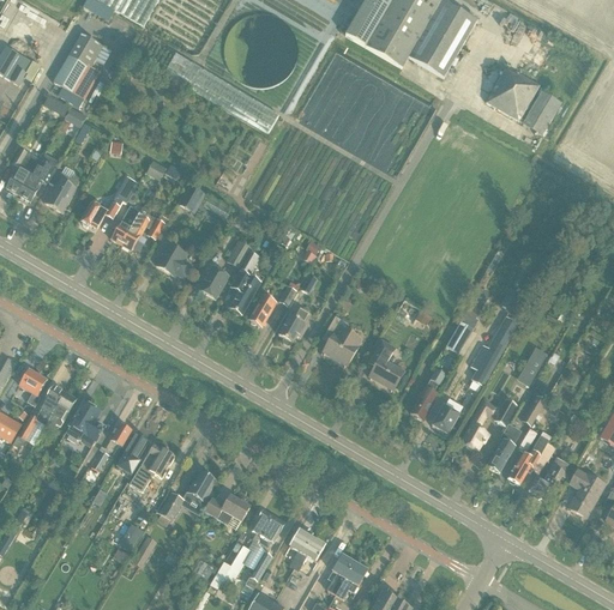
[(82,6),(90,10),(95,2),(91,0),(85,0),(82,6)]
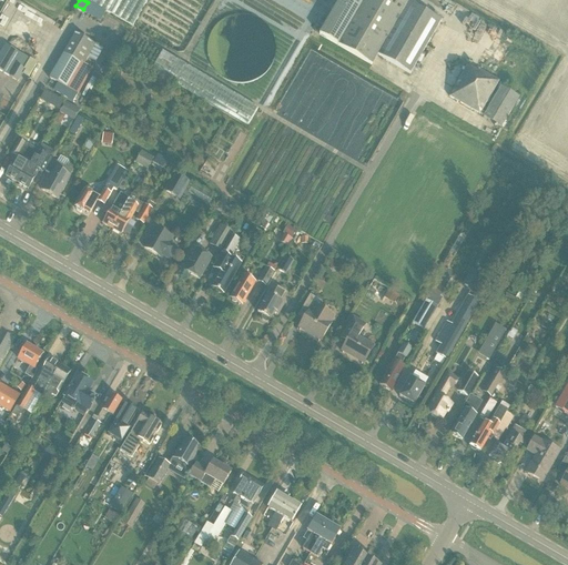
[(91,0),(133,23),(145,0),(91,0)]
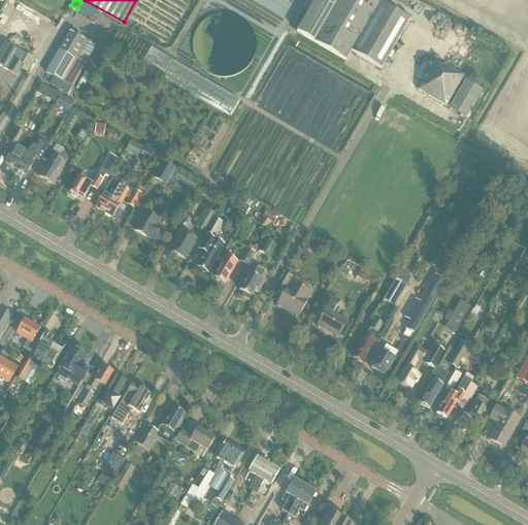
[(312,0),(297,30),(314,39),(345,58),(352,48),(382,66),(410,18),(382,0),(312,0)]
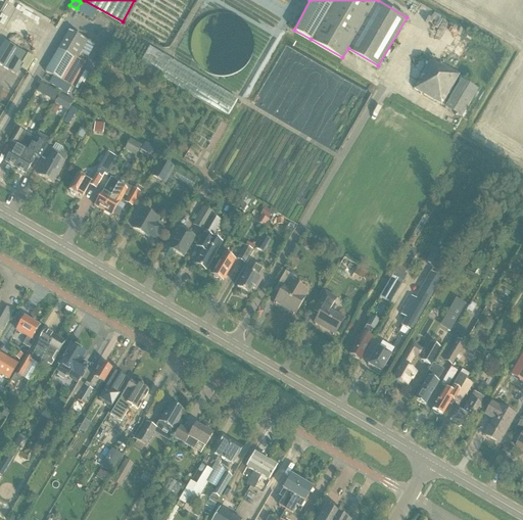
[(430,1),(427,6),(439,13),(442,8),(430,1)]
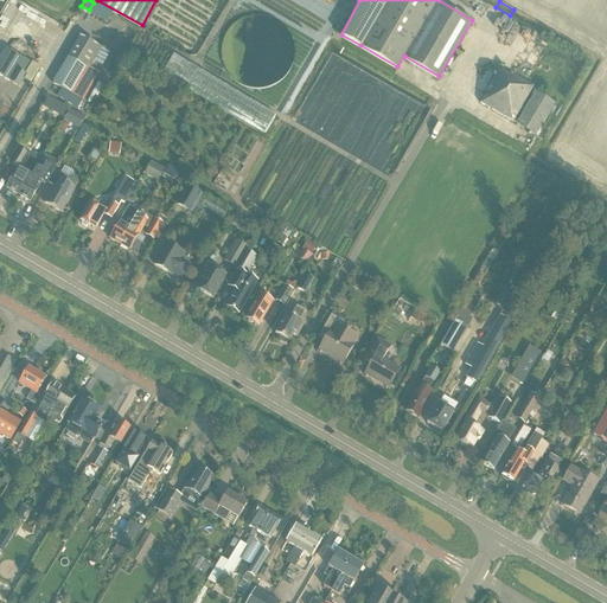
[(81,32),(52,79),(63,85),(83,97),(100,70),(90,65),(102,44),(81,32)]
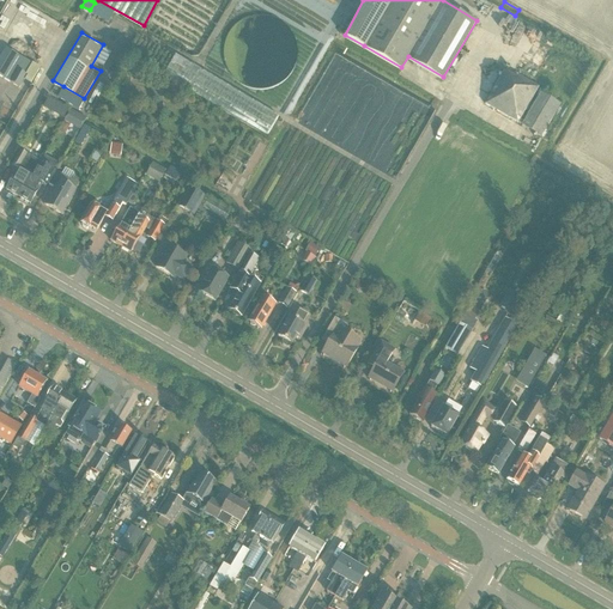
[(41,65),(32,60),(6,44),(0,54),(0,72),(20,85),(26,75),(32,79),(41,65)]
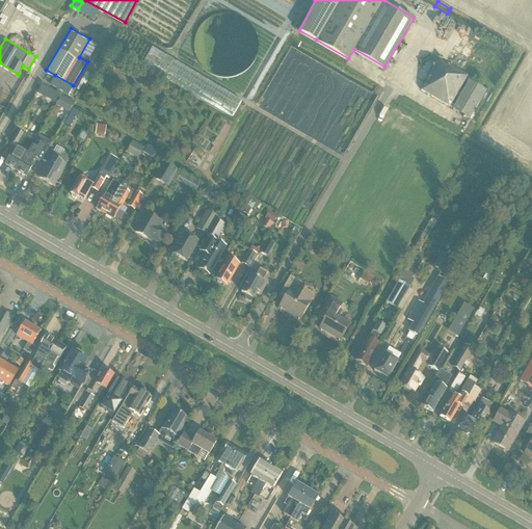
[(105,59),(110,46),(100,42),(95,55),(105,59)]
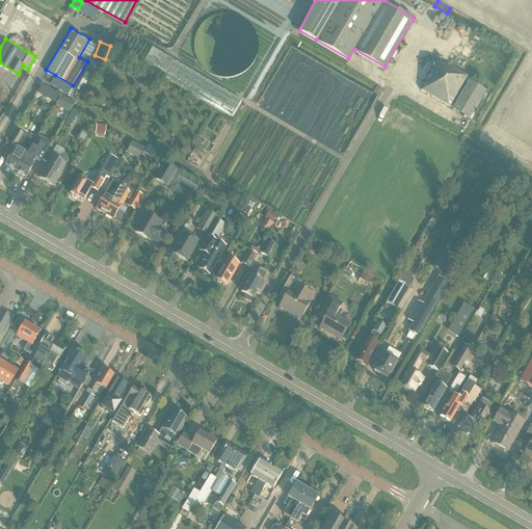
[(232,116),(242,99),(153,46),(141,64),(232,116)]
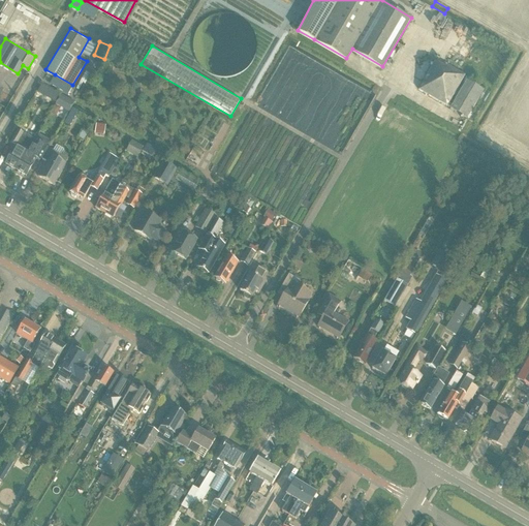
[(460,69),(444,60),(444,62),(437,58),(436,58),(418,87),(447,103),(465,72),(460,69)]
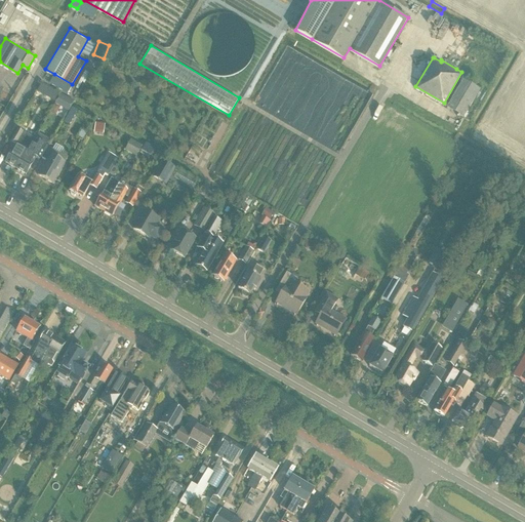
[(68,92),(72,84),(54,74),(49,81),(68,92)]
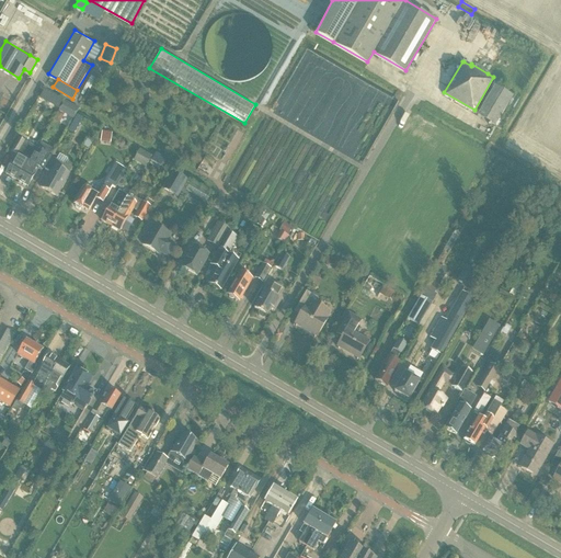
[(495,122),(513,92),(495,82),(478,112),(495,122)]
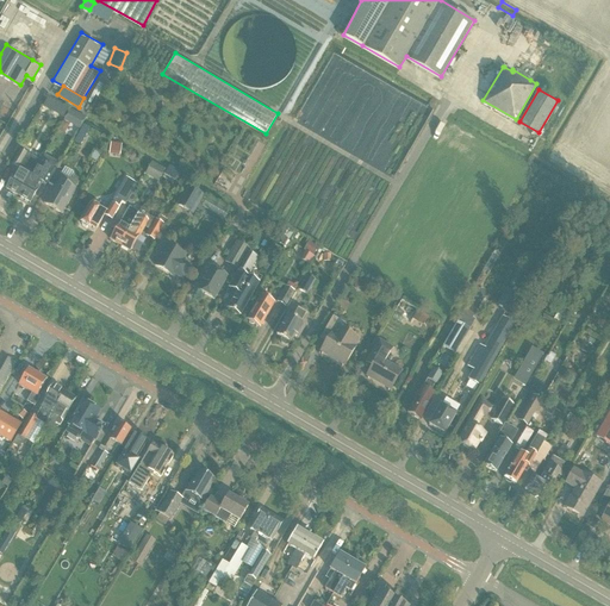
[(49,93),(44,102),(54,108),(60,99),(49,93)]
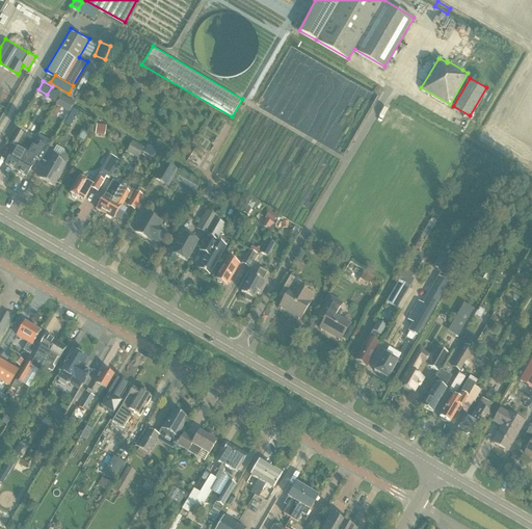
[(61,93),(56,102),(69,109),(74,100),(61,93)]
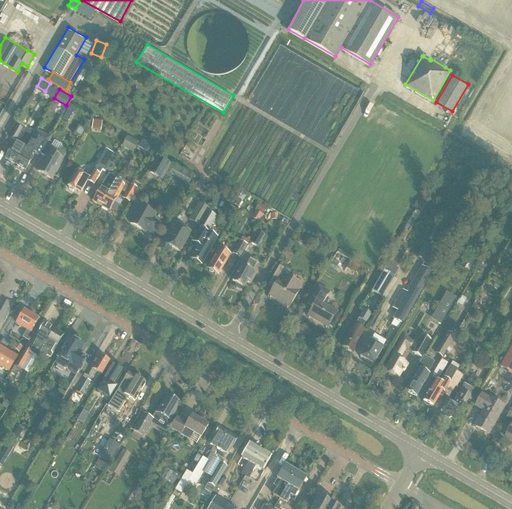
[(75,106),(71,103),(65,113),(70,115),(75,106)]
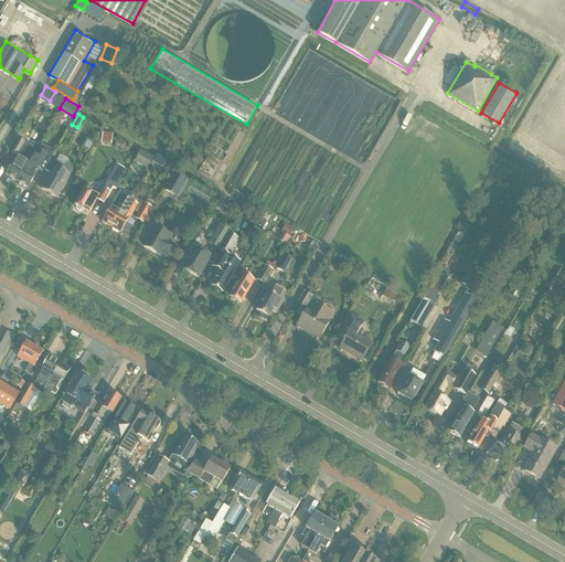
[(49,144),(52,136),(45,133),(41,140),(49,144)]
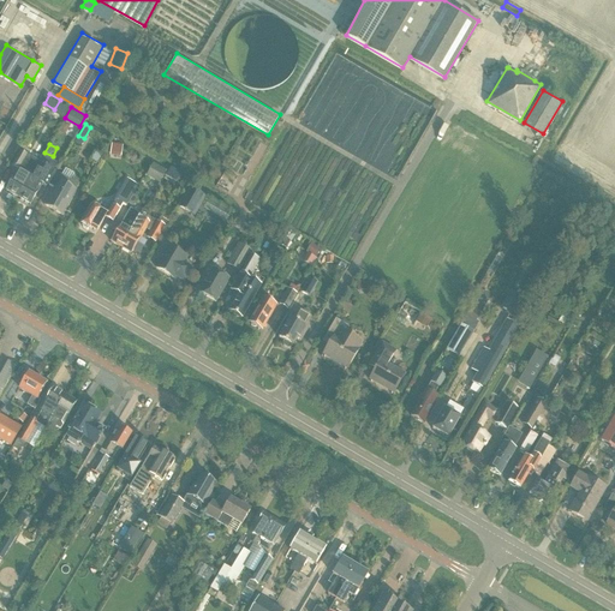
[(42,160),(40,159),(21,148),(13,162),(19,166),(7,187),(22,196),(24,190),(23,189),(27,181),(27,180),(28,178),(30,180),(42,160)]
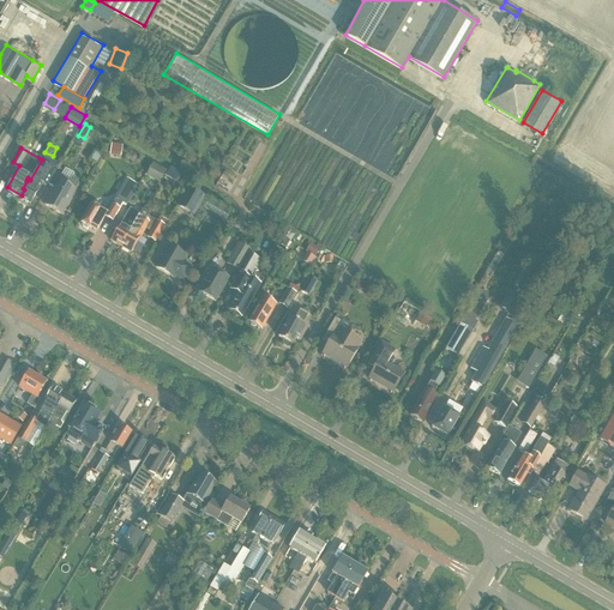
[(48,179),(55,167),(42,159),(30,180),(28,177),(26,180),(26,181),(23,188),(24,189),(22,195),(30,200),(42,181),(46,183),(48,179)]
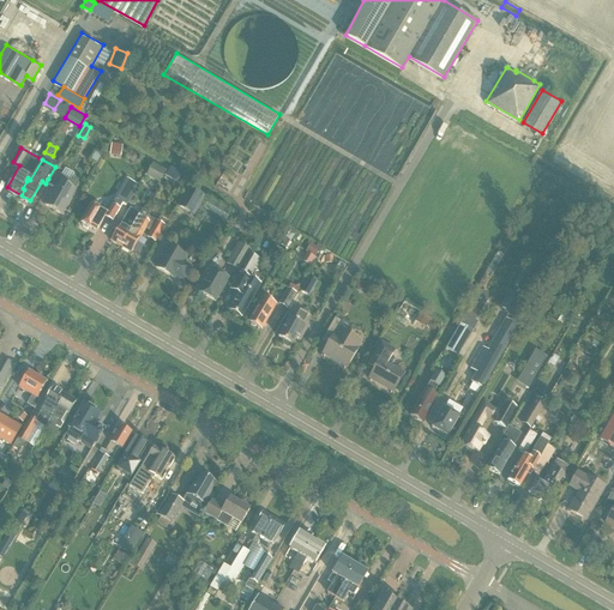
[(152,161),(145,173),(158,180),(162,174),(166,168),(152,161)]
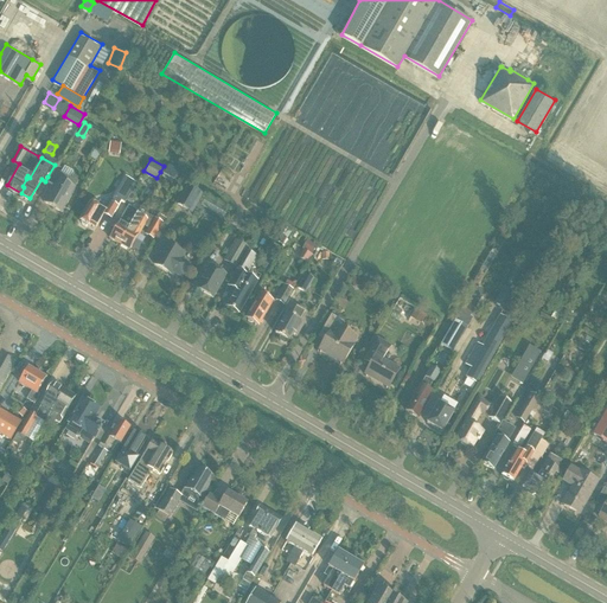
[(179,168),(168,162),(164,172),(174,178),(179,168)]
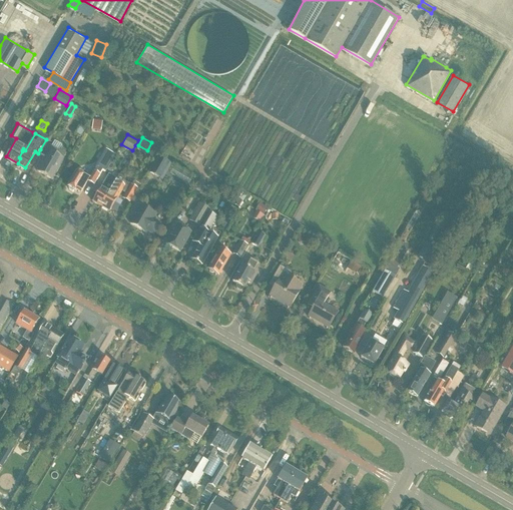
[(64,156),(64,155),(57,151),(59,147),(47,140),(40,151),(46,154),(38,168),(52,177),(64,156)]
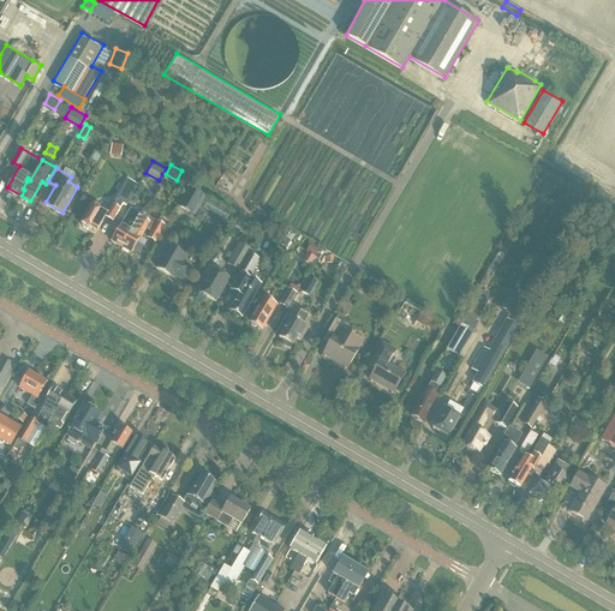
[(227,179),(239,187),(244,179),(232,172),(227,179)]
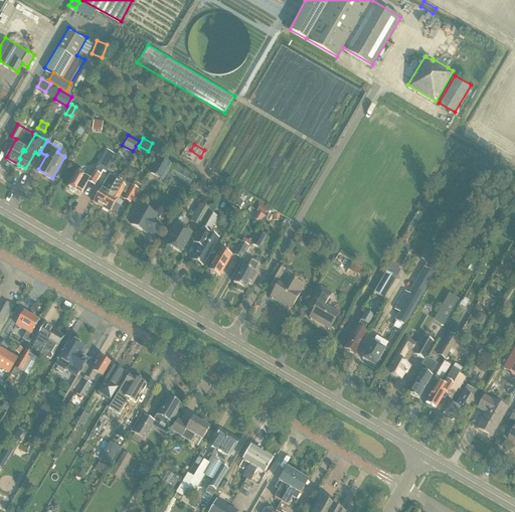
[(163,179),(172,162),(159,155),(149,171),(163,179)]
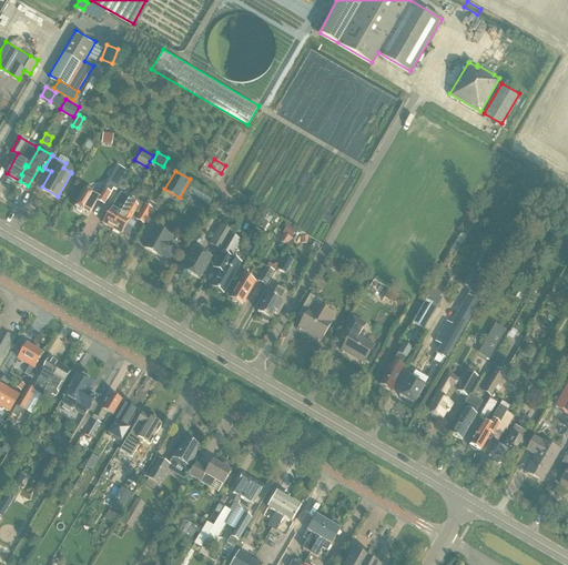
[(98,198),(104,202),(111,191),(113,185),(117,188),(121,181),(112,175),(109,182),(107,182),(100,194),(87,187),(75,204),(78,205),(77,208),(81,210),(83,209),(84,210),(85,209),(90,211),(98,198)]
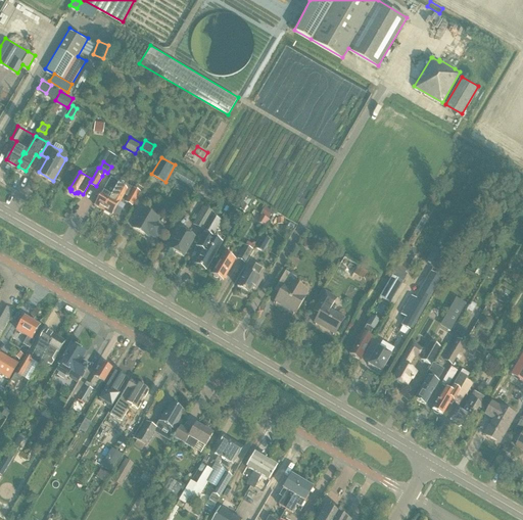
[(180,169),(177,176),(200,186),(204,180),(180,169)]
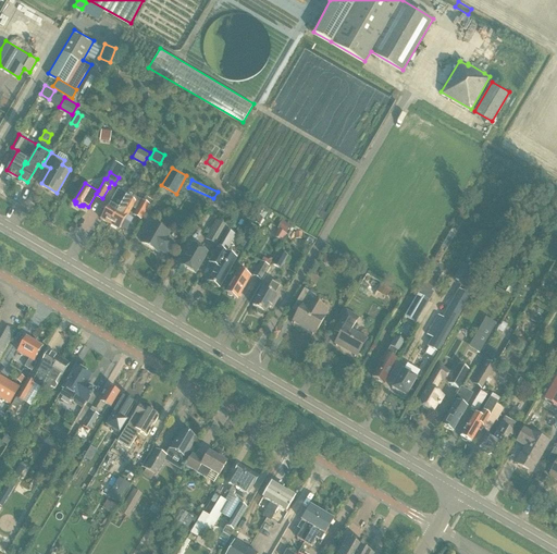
[(34,199),(40,186),(35,183),(28,196),(34,199)]
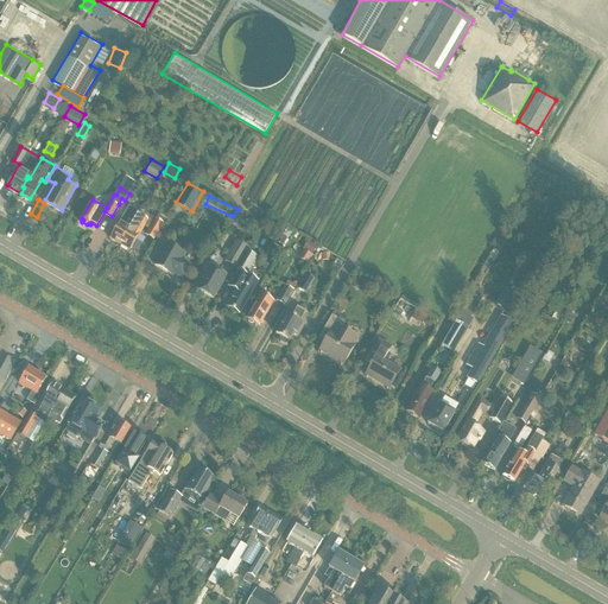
[(154,235),(162,224),(164,221),(149,211),(149,210),(147,207),(143,204),(138,211),(135,215),(120,241),(131,247),(145,223),(146,224),(149,226),(151,226),(147,231),(154,235)]
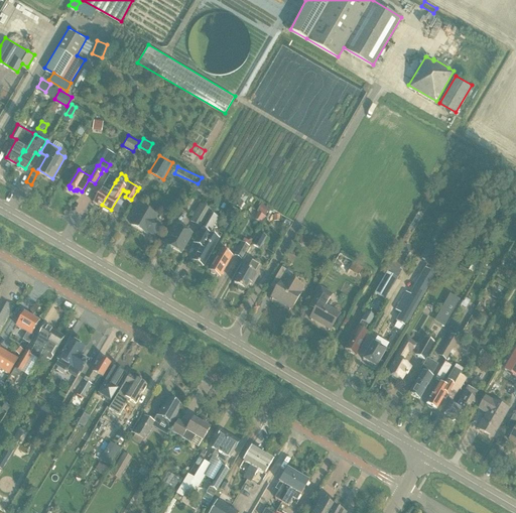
[(102,205),(115,182),(111,179),(106,187),(102,185),(94,200),(102,205)]
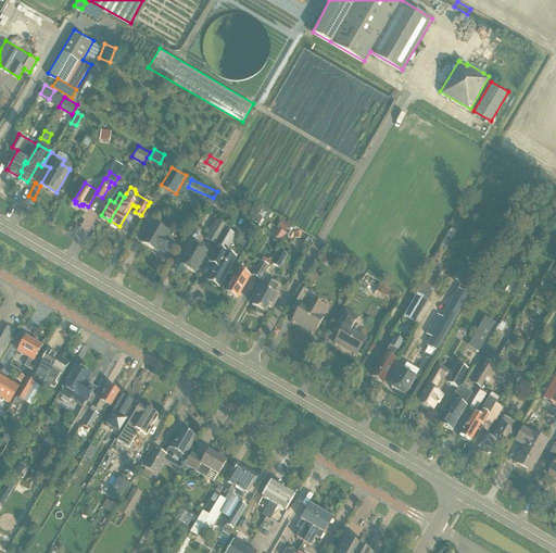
[(218,243),(224,234),(223,234),(228,224),(216,217),(205,236),(218,243)]
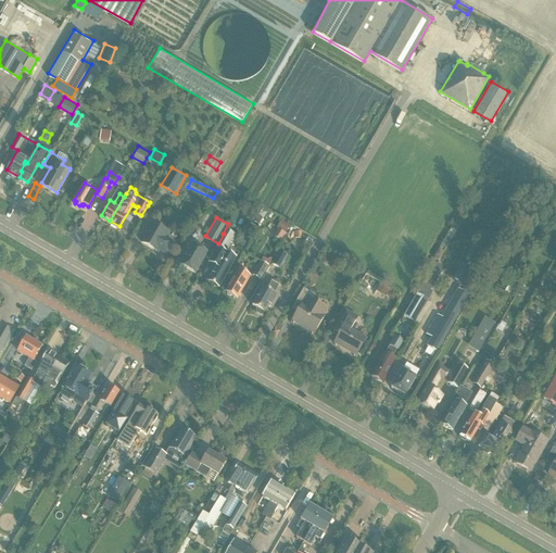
[(276,217),(274,223),(281,227),(285,223),(276,217)]
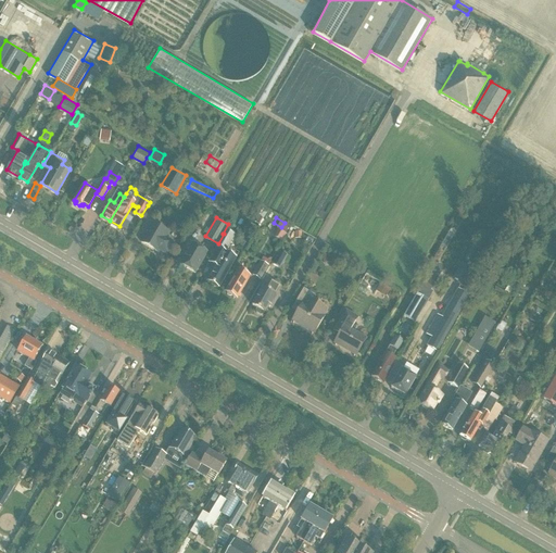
[(166,251),(174,239),(167,235),(171,230),(153,221),(142,240),(158,249),(159,247),(166,251)]
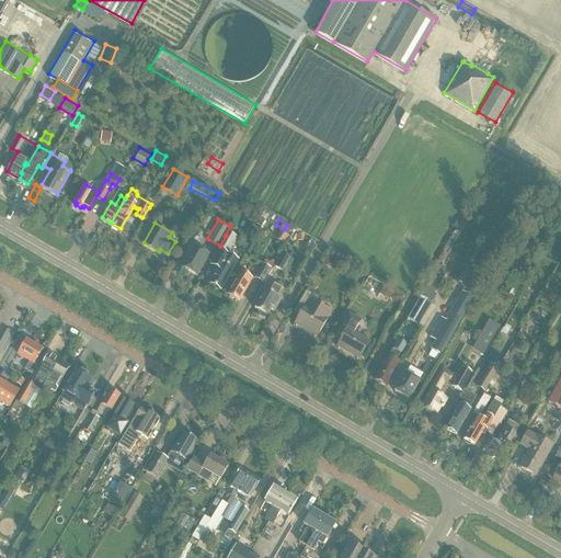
[(250,229),(251,232),(256,236),(260,228),(253,224),(250,229)]
